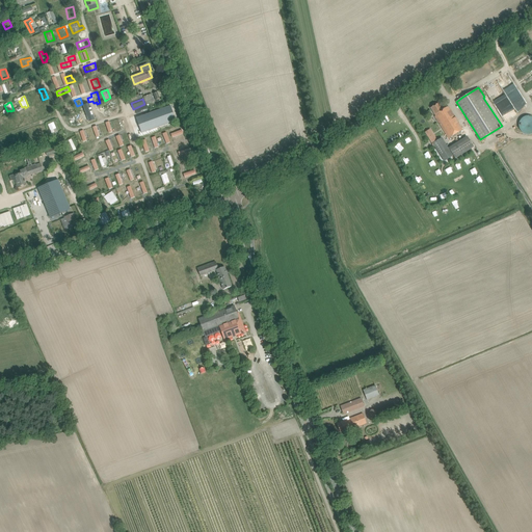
[(107,105),(109,113),(121,111),(118,103),(107,105)]
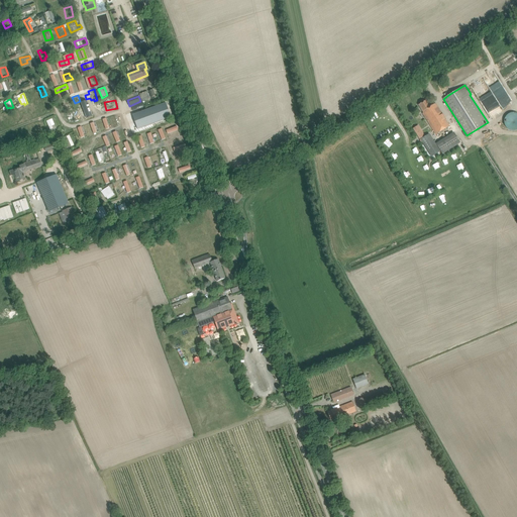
[(422,113),(425,118),(436,134),(449,126),(437,108),(435,104),(432,105),(431,103),(428,104),(426,100),(418,105),(423,113),(422,113)]
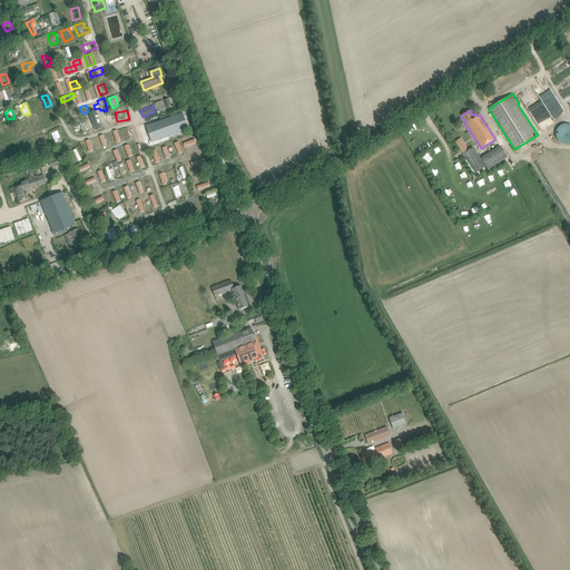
[(31,128),(36,125),(35,121),(38,120),(35,114),(27,117),(31,128)]
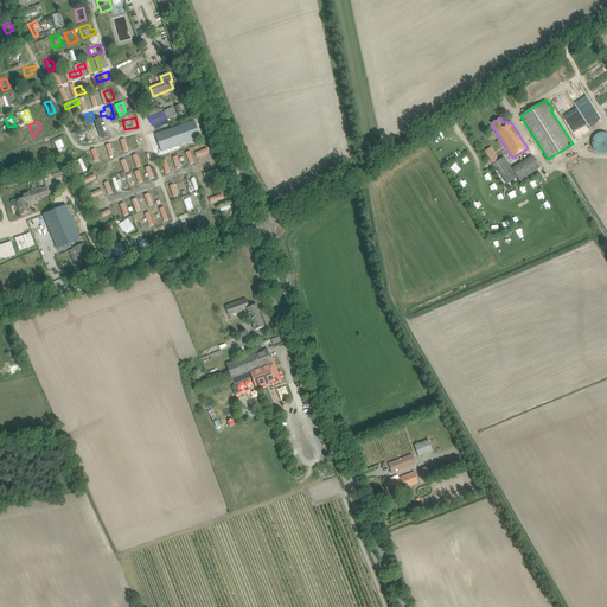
[(108,128),(112,127),(109,121),(101,125),(106,136),(110,135),(108,128)]
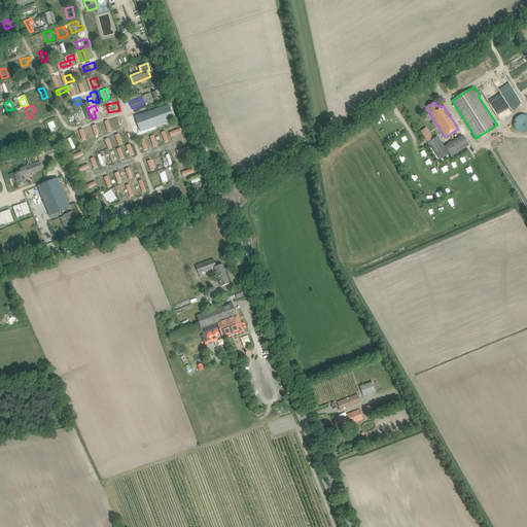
[(105,106),(101,108),(100,105),(96,107),(97,110),(101,109),(103,115),(107,114),(105,106)]
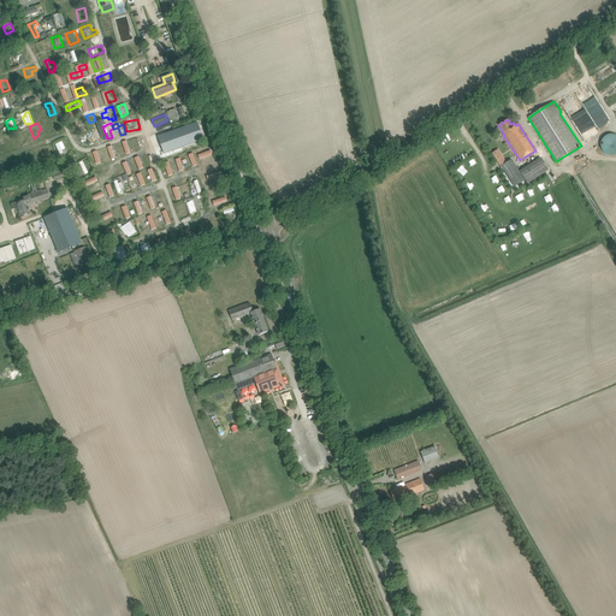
[(196,125),(200,135),(207,132),(202,123),(196,125)]
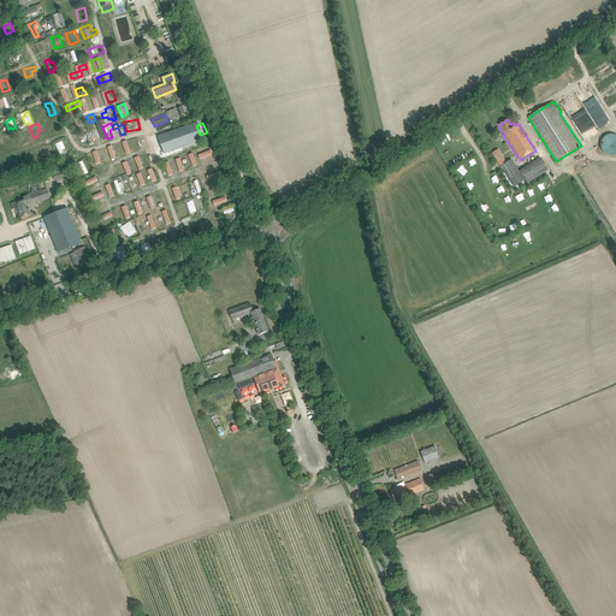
[(84,136),(86,140),(98,135),(95,130),(84,136)]
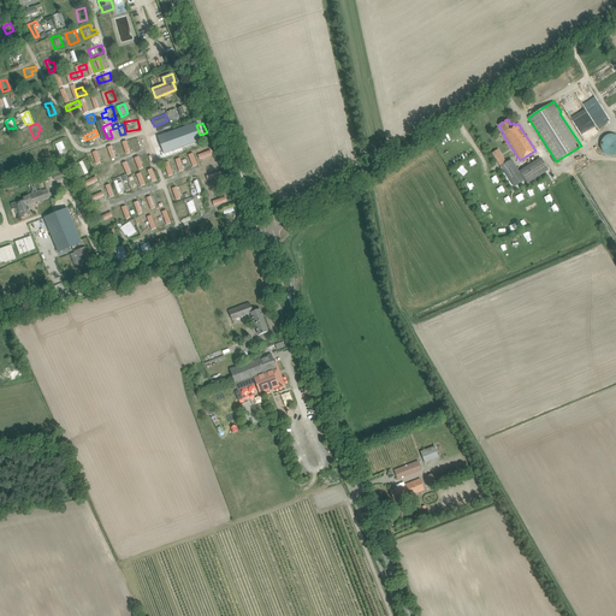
[(191,141),(188,142),(190,147),(199,143),(194,132),(189,135),(191,141)]
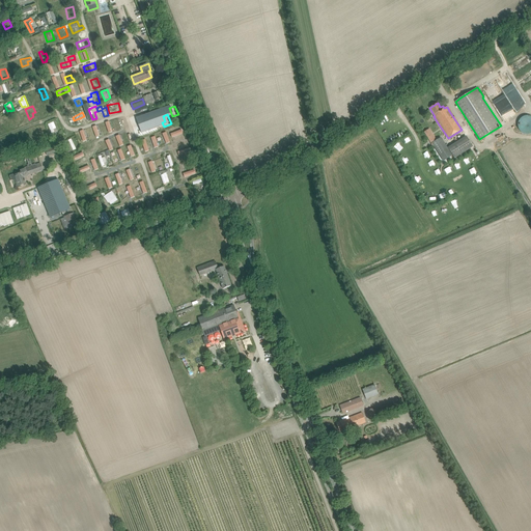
[(526,134),(527,134),(529,134),(530,134),(530,133),(530,116),(529,115),(527,115),(526,115),(524,116),(523,116),(522,117),(521,118),(520,120),(519,121),(519,123),(519,124),(519,127),(519,128),(520,130),(521,131),(522,132),(523,133),(524,134),(526,134)]
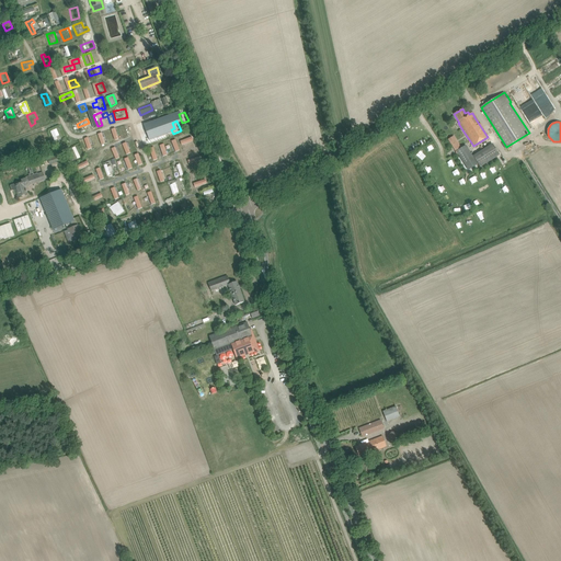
[(158,127),(161,138),(169,136),(165,124),(158,127)]
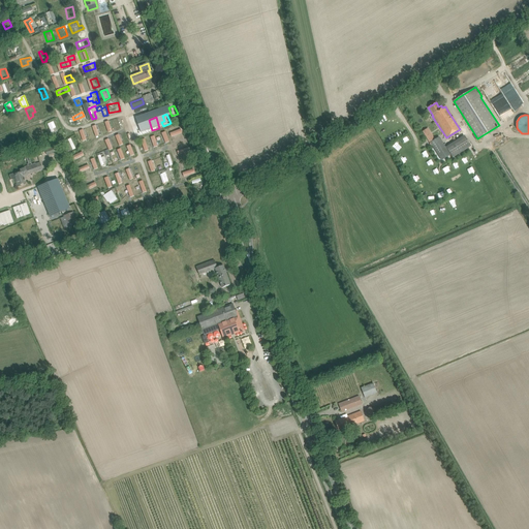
[(113,120),(116,129),(123,127),(120,118),(113,120)]
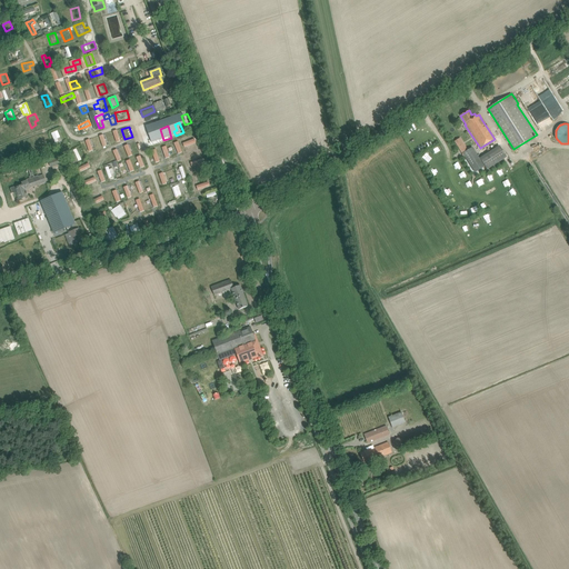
[(147,130),(150,141),(159,139),(156,128),(147,130)]
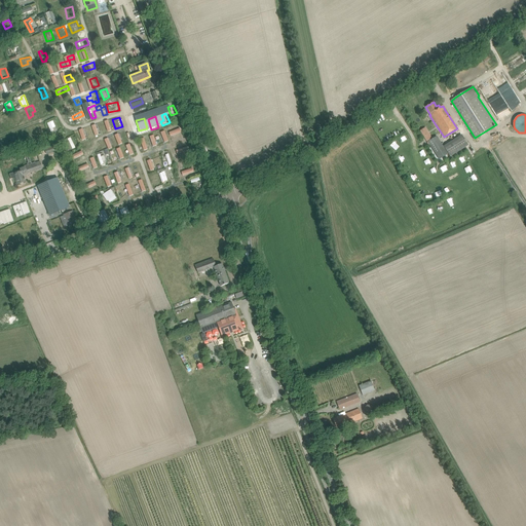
[(107,121),(101,124),(104,135),(107,133),(107,132),(110,130),(107,121)]
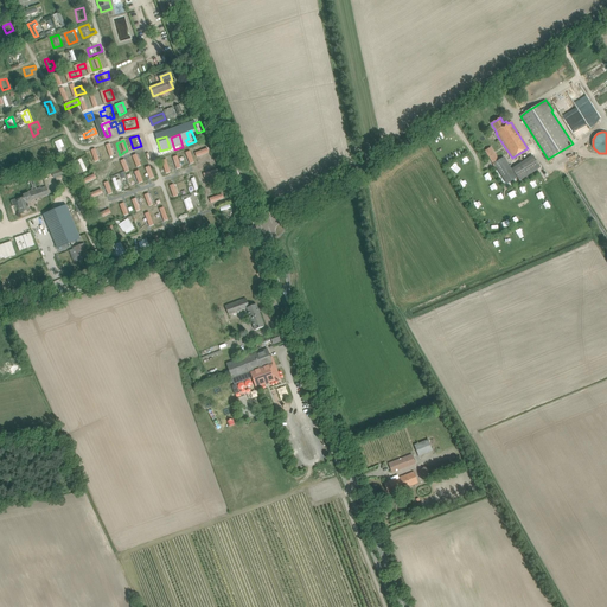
[(42,147),(46,159),(55,155),(51,145),(42,147)]
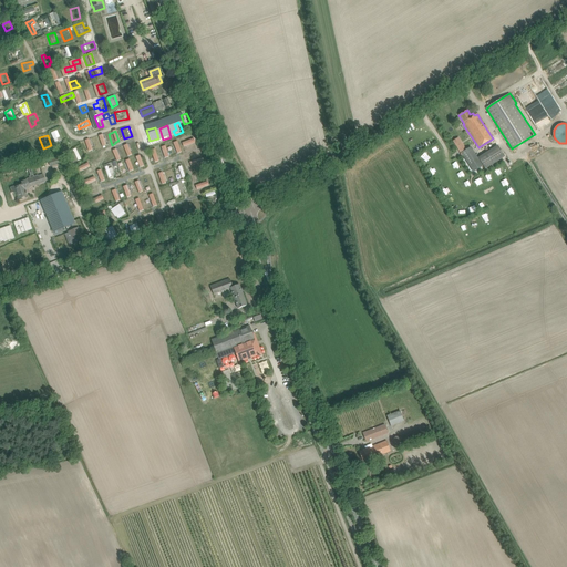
[(460,138),(454,142),(462,154),(461,154),(462,157),(463,156),(473,172),(483,166),(485,169),(505,156),(498,147),(478,160),(471,146),(466,150),(460,138)]
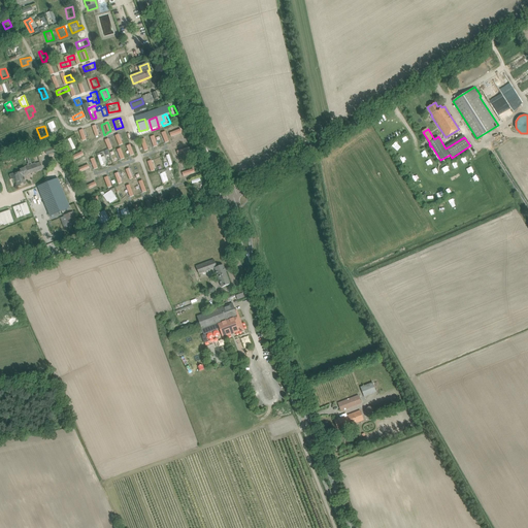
[(35,130),(27,132),(30,142),(38,139),(35,130)]
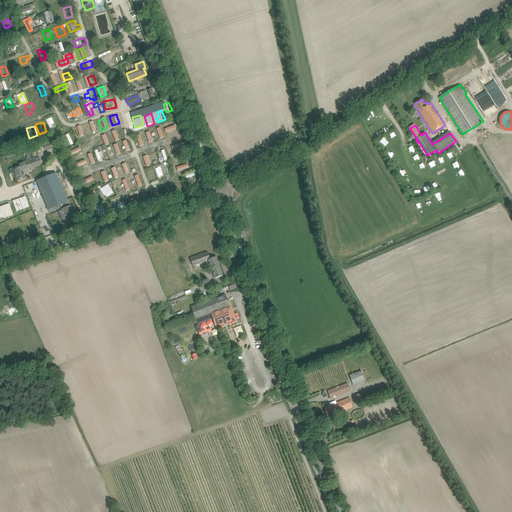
[(77,130),(80,138),(87,135),(84,127),(77,130)]
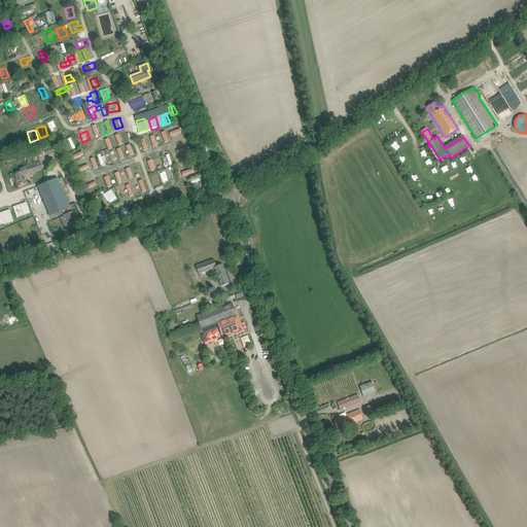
[(16,135),(20,146),(25,144),(21,134),(16,135)]
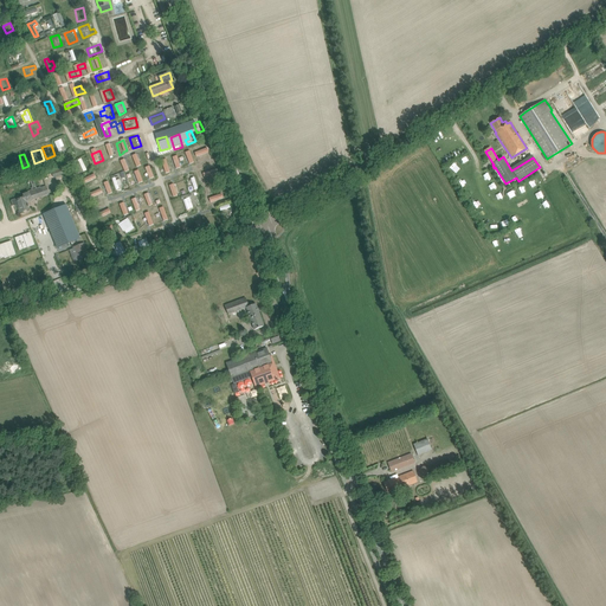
[(174,154),(171,155),(175,171),(180,168),(180,166),(184,165),(180,155),(175,158),(174,154)]
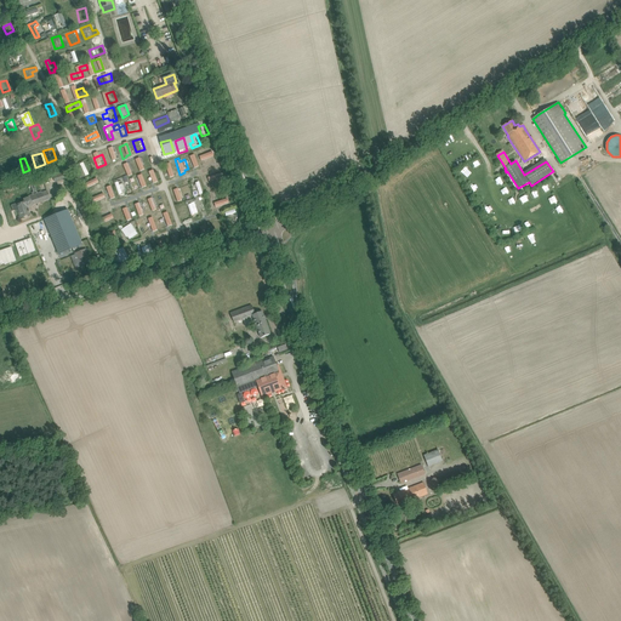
[(15,160),(7,163),(11,175),(18,174),(15,160)]
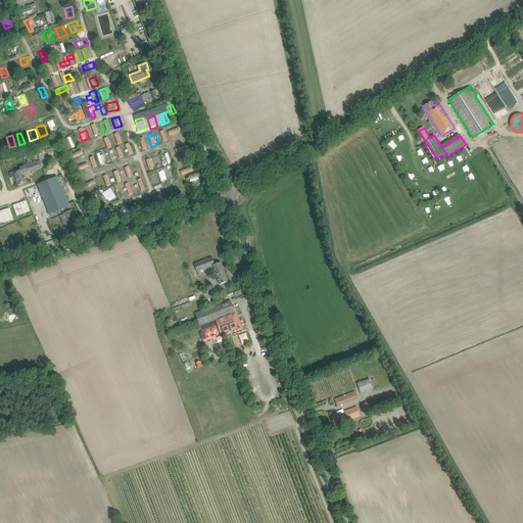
[(63,140),(69,150),(75,147),(69,137),(63,140)]
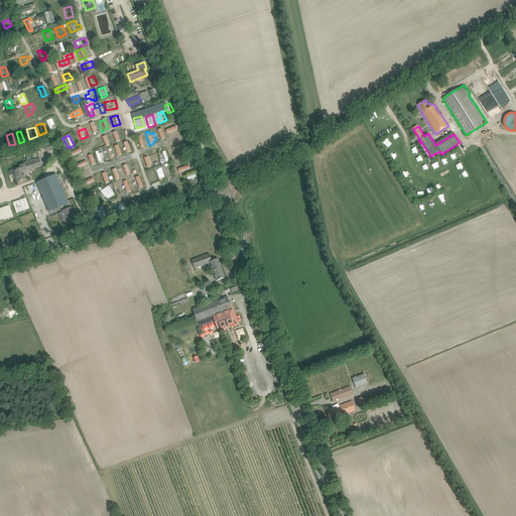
[(387,148),(392,144),(386,138),(382,142),(387,148)]
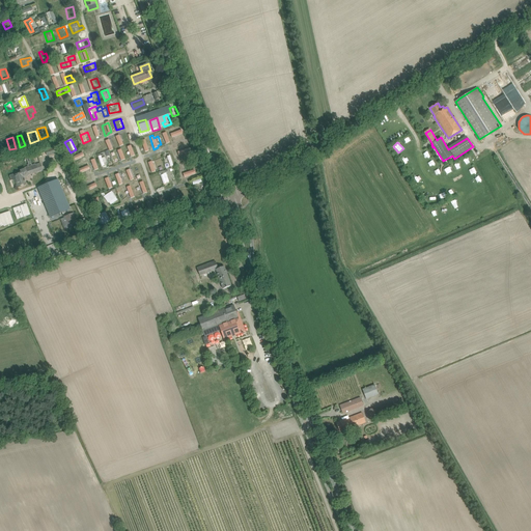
[(54,145),(45,148),(47,156),(57,152),(54,145)]
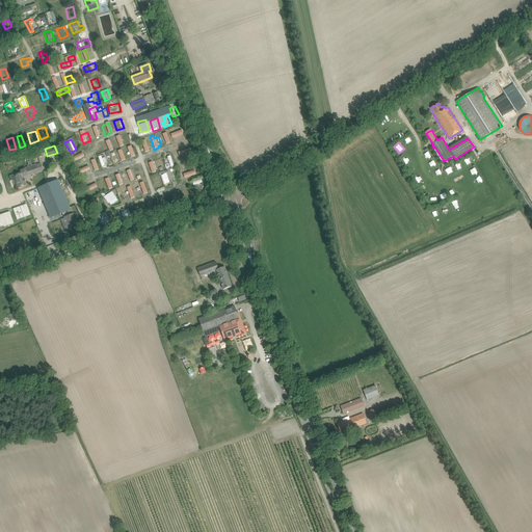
[(128,159),(135,157),(132,145),(125,149),(128,159)]
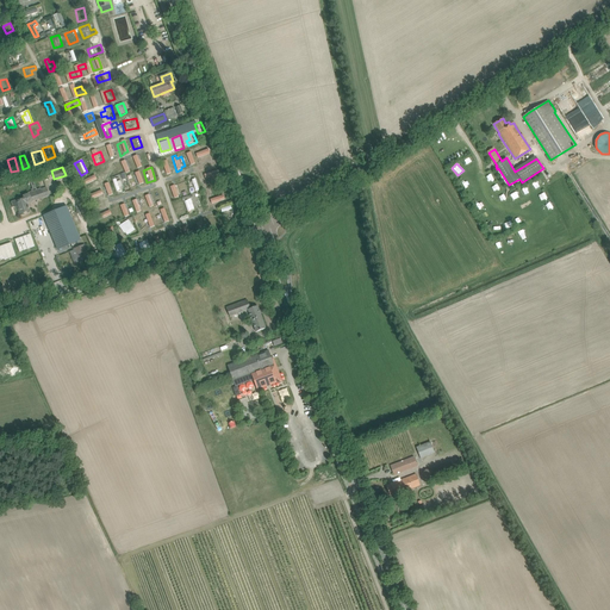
[(136,174),(128,178),(131,188),(138,186),(136,174)]
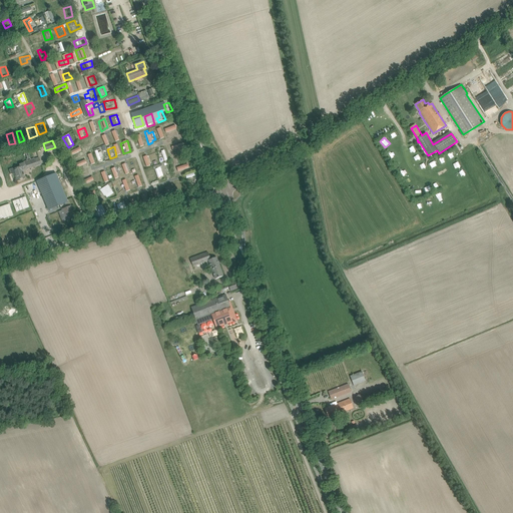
[(98,149),(95,150),(98,160),(104,158),(101,151),(98,152),(98,149)]
